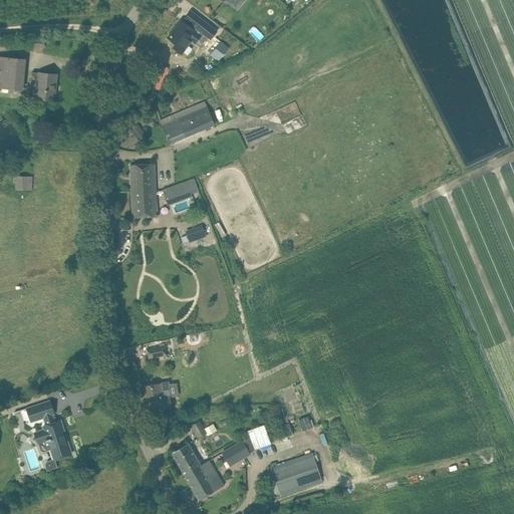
[(217,31),(191,11),(185,19),(186,20),(184,22),(181,20),(167,38),(171,41),(176,44),(173,48),(181,54),(183,55),(193,42),(199,47),(205,40),(207,37),(210,39),(217,31)]
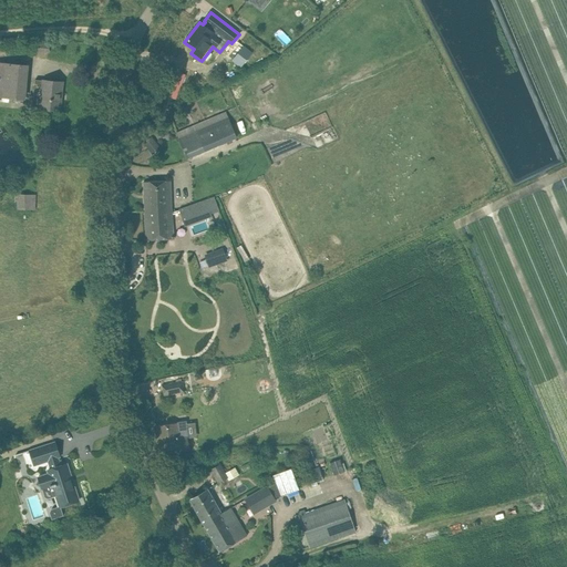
[(233,49),(226,58),(240,68),(254,52),(238,41),(233,49)]
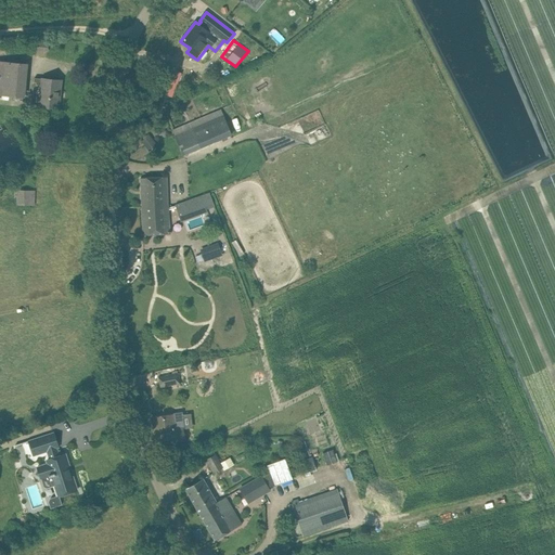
[(0,94),(12,95),(23,97),(26,64),(0,62),(0,94)]
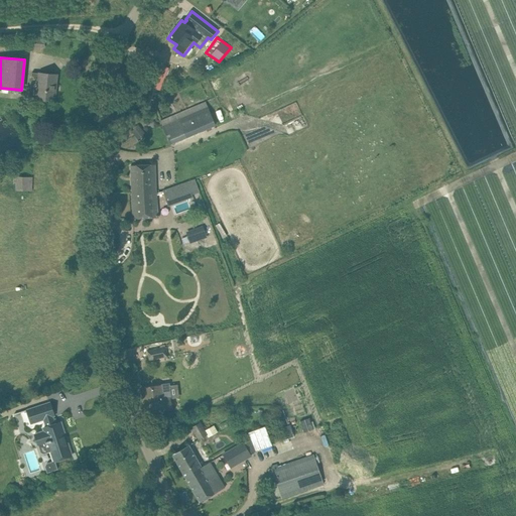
[(142,99),(156,103),(167,63),(152,59),(142,99)]
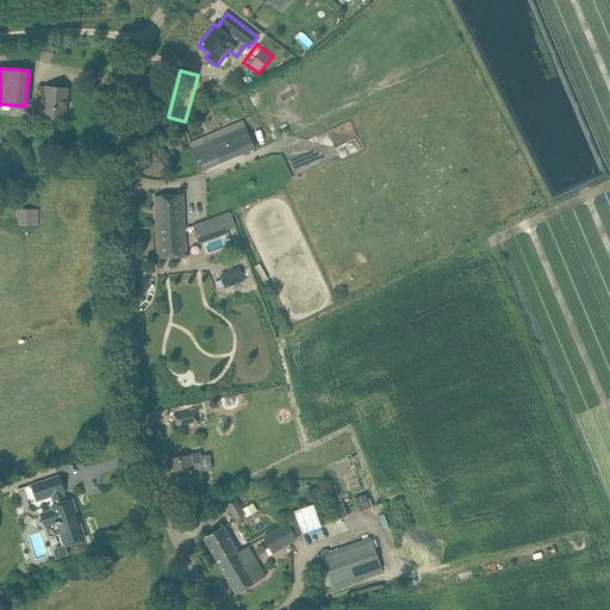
[(66,100),(67,88),(38,86),(37,91),(41,91),(39,94),(45,94),(44,117),(64,119),(64,118),(62,118),(64,100),(66,100)]
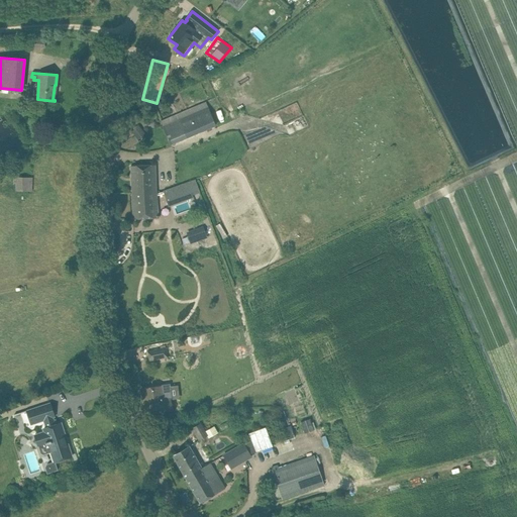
[(208,107),(172,121),(163,125),(171,144),(216,125),(208,107)]
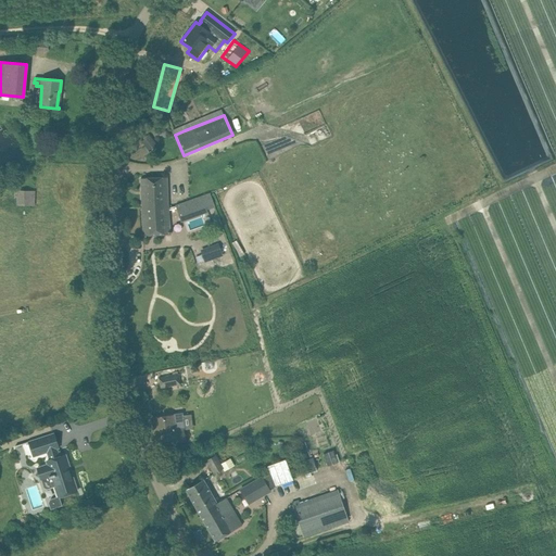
[(158,146),(149,134),(141,138),(150,150),(158,146)]
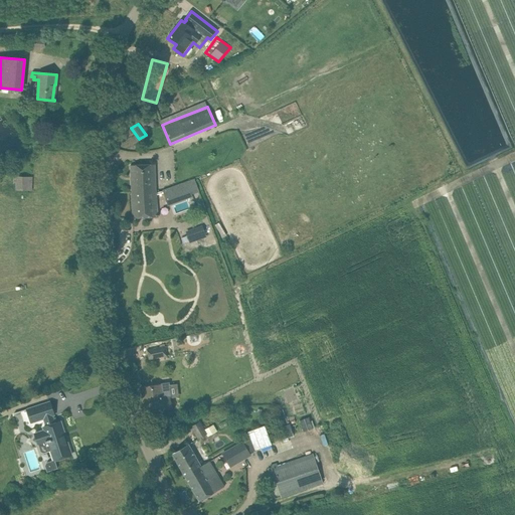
[(155,164),(130,165),(133,218),(157,217),(155,164)]
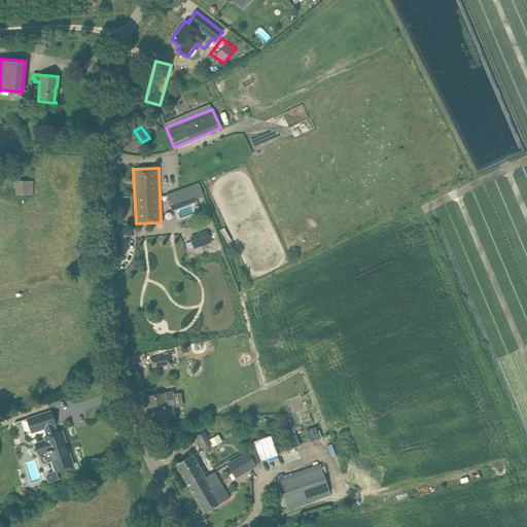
[(13,195),(32,196),(33,180),(14,180),(13,195)]
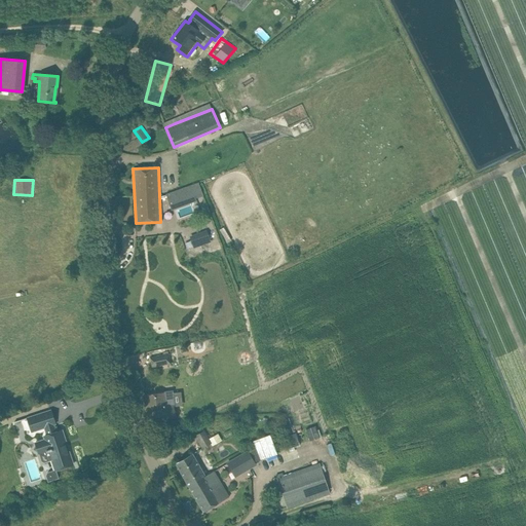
[(198,183),(165,194),(170,204),(194,195),(195,198),(203,195),(198,183)]
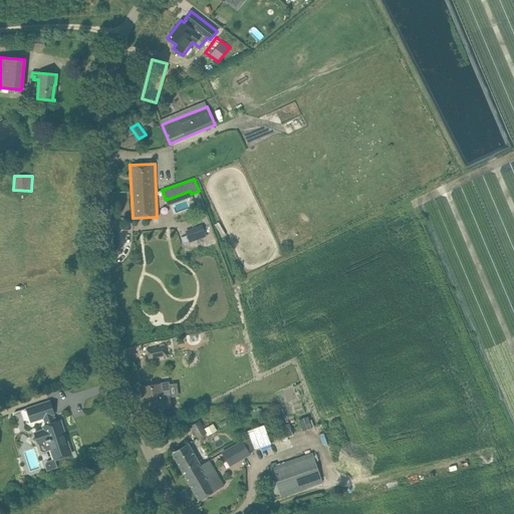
[(188,243),(206,236),(202,224),(184,231),(188,243)]
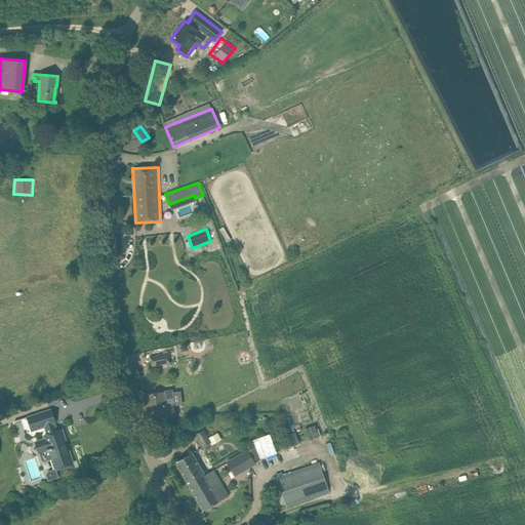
[(169,353),(150,357),(152,366),(171,362),(169,353)]
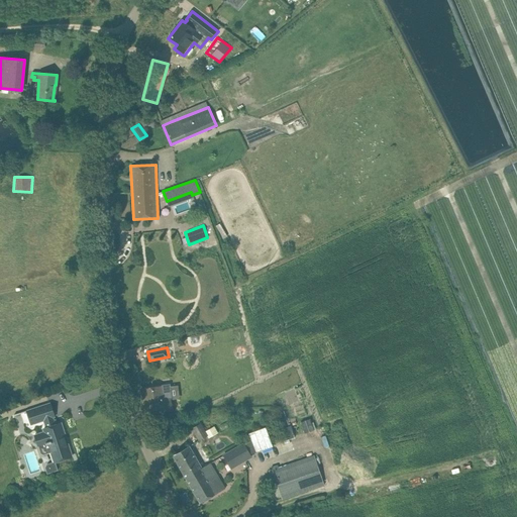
[(151,387),(141,388),(144,413),(154,412),(171,410),(170,399),(171,399),(170,387),(167,385),(161,386),(151,387)]
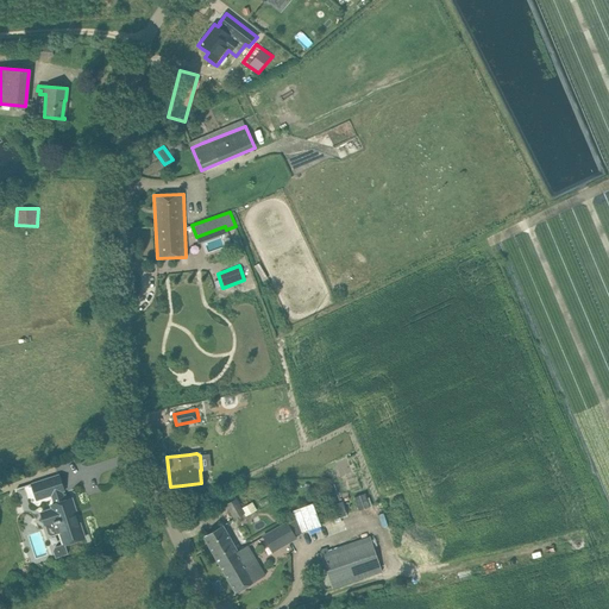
[(48,478),(31,484),(37,500),(51,495),(55,504),(51,506),(52,509),(41,513),(42,515),(39,521),(44,523),(45,526),(46,526),(57,522),(61,533),(64,544),(64,545),(66,544),(73,541),(85,538),(71,498),(64,501),(62,491),(64,491),(58,475),(48,478)]
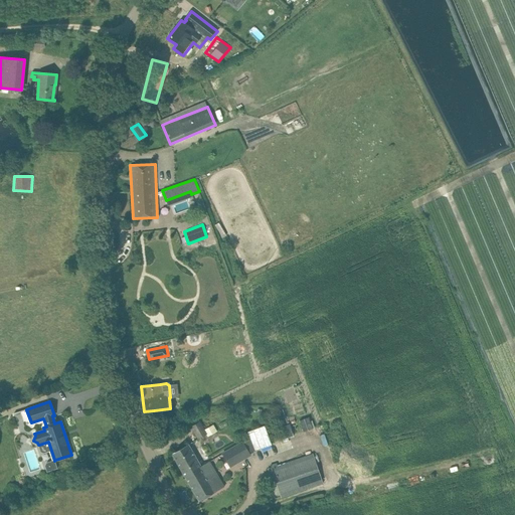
[(191,426),(198,440),(206,434),(208,437),(217,432),(213,424),(204,430),(200,421),(191,426)]
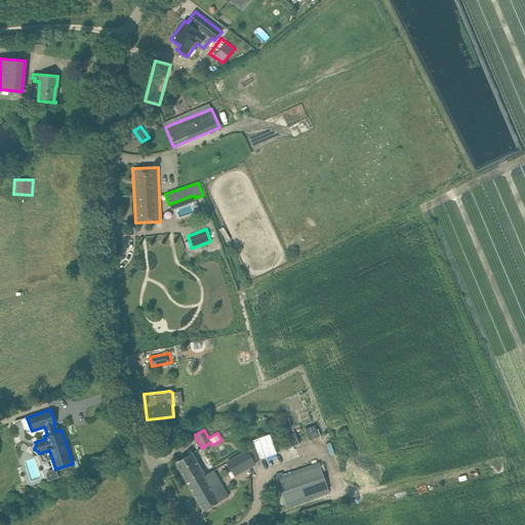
[(256,463),(248,449),(226,461),(234,476),(256,463)]
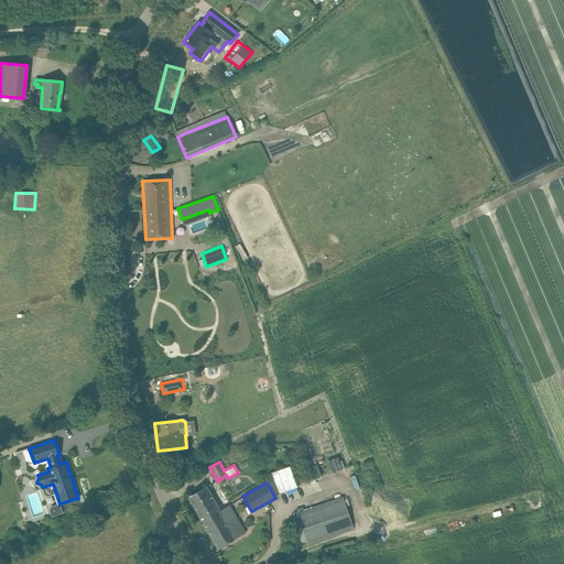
[(197,491),(188,497),(218,549),(228,543),(229,542),(243,534),(246,533),(230,505),(220,510),(206,487),(197,491)]
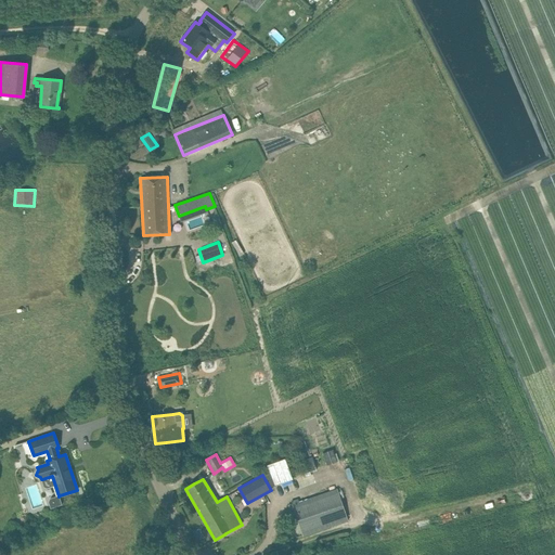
[(349,520),(337,488),(292,504),(302,537),(349,520)]
